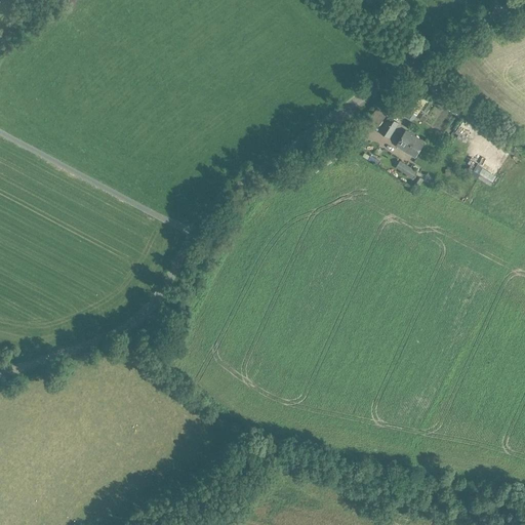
[(410,112),(408,115),(408,118),(411,120),(414,120),(416,116),(411,112),(410,112)]
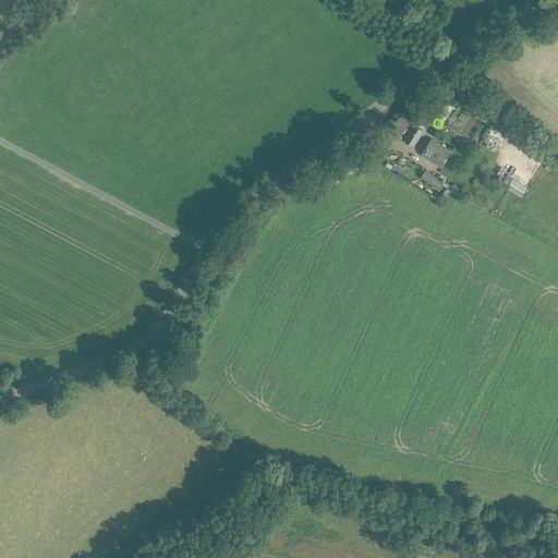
[(446,119),(443,123),(450,129),(453,124),(446,119)]
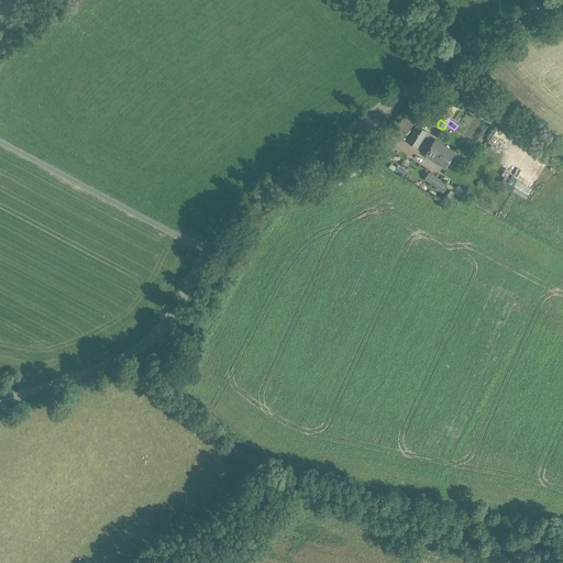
[(429,132),(418,127),(408,143),(418,150),(429,132)]
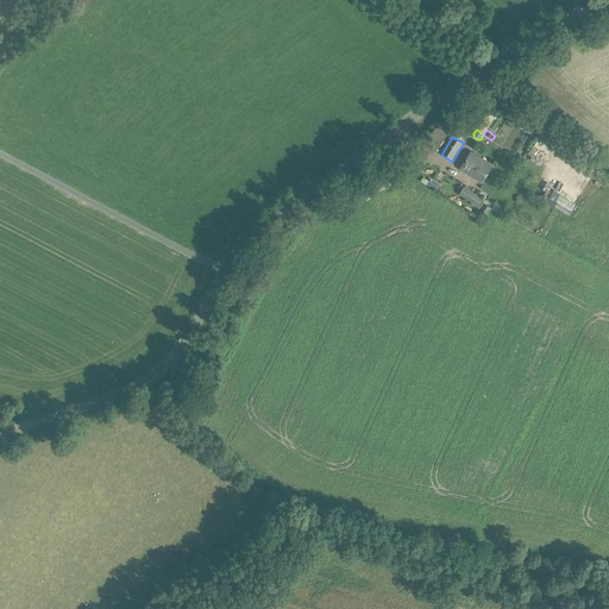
[(460,169),(482,183),(493,167),(471,152),(460,169)]
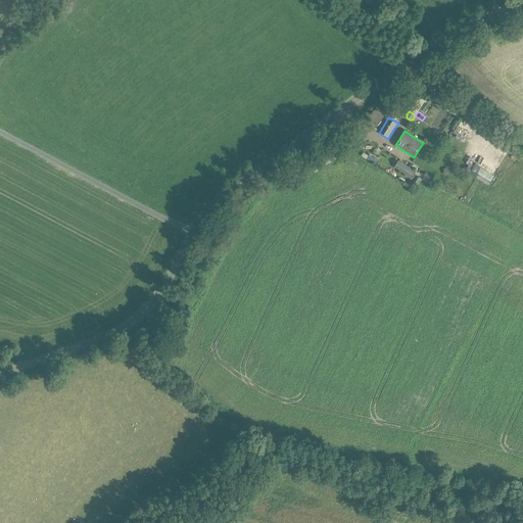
[(398,149),(395,154),(407,160),(409,156),(398,149)]
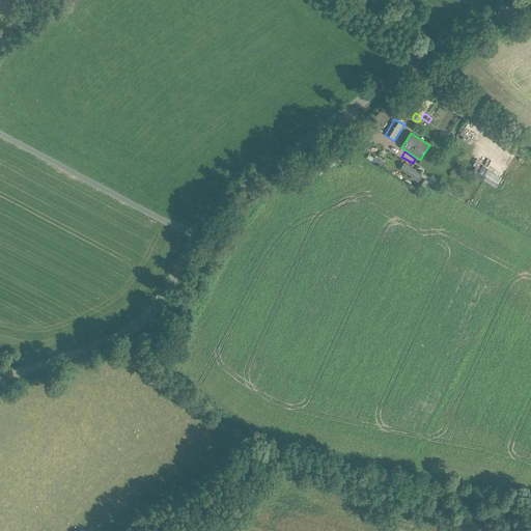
[(422,174),(404,163),(400,169),(418,180),(422,174)]
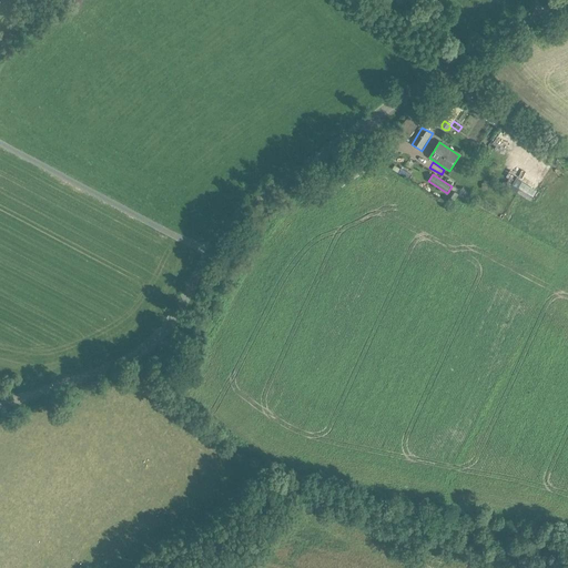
[(536,192),(521,183),(516,192),(530,201),(536,192)]
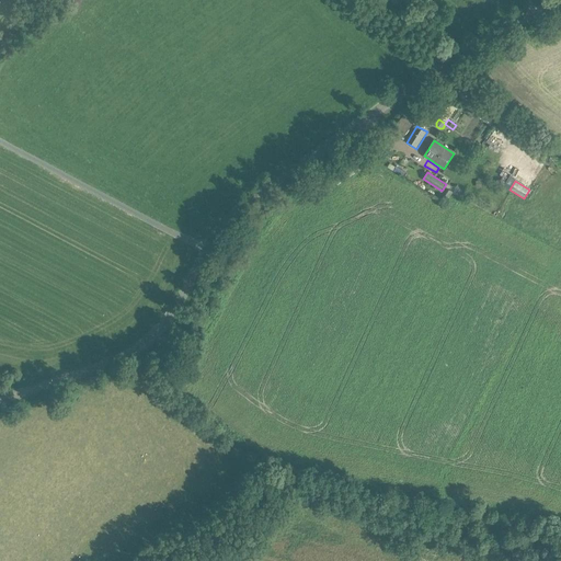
[(449,190),(443,199),(447,202),(454,192),(449,190)]
